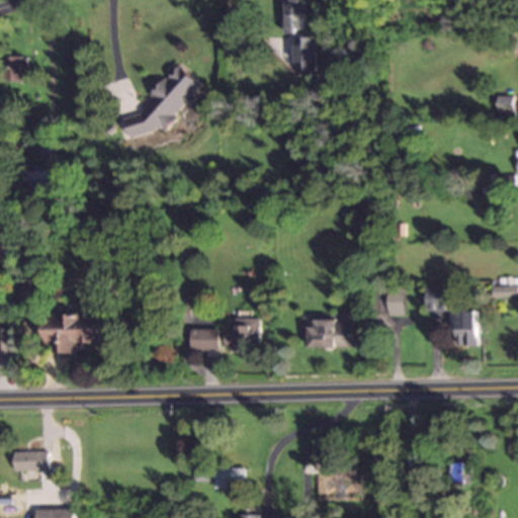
[(283,0),(284,33),(305,33),(305,0),(283,0)]
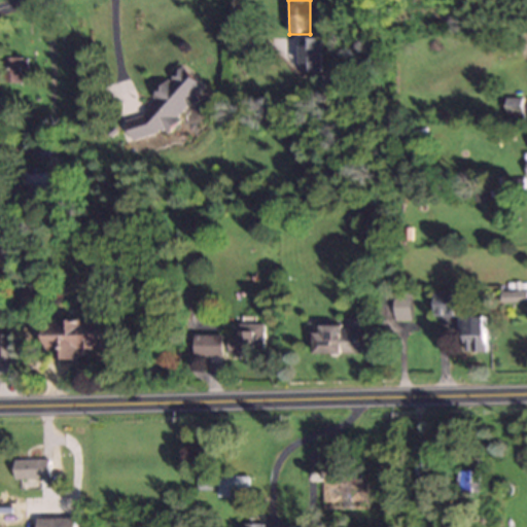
[(299,72),(320,72),(320,37),(299,37),(299,72)]
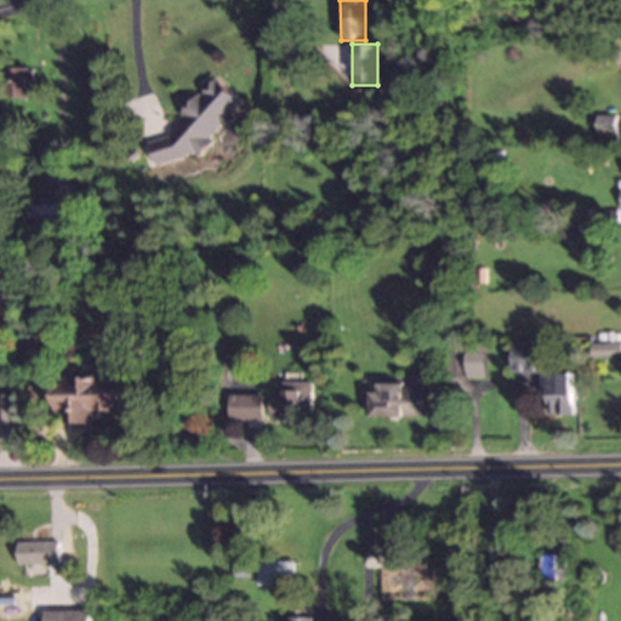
[(5,67),(5,96),(32,96),(32,67),(5,67)]
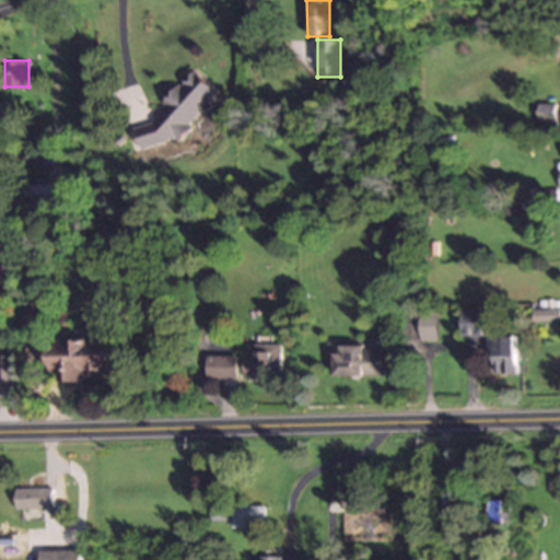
[(131,127),(137,148),(179,137),(187,128),(186,123),(216,93),(194,70),(161,102),(162,107),(146,123),(131,127)]
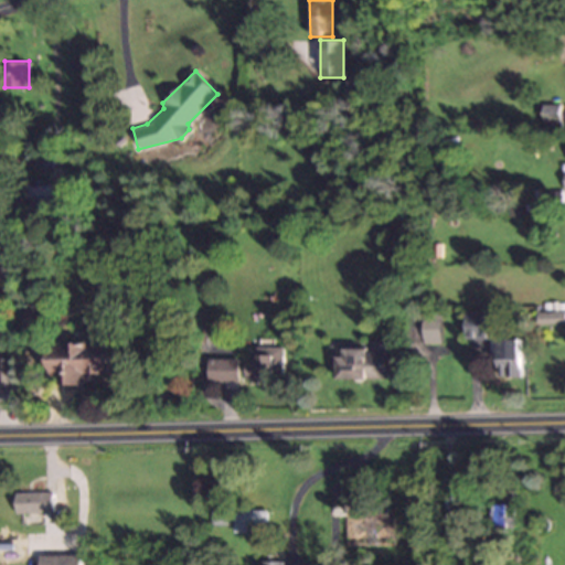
[(65,210),(65,184),(23,184),(23,210),(65,210)]
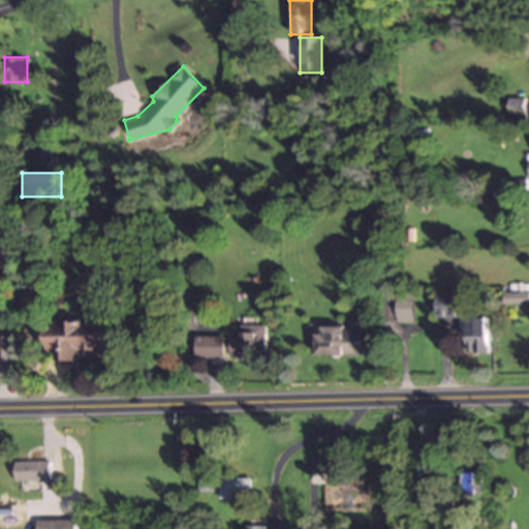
[(528,304),(528,291),(500,291),(500,303),(528,304)]
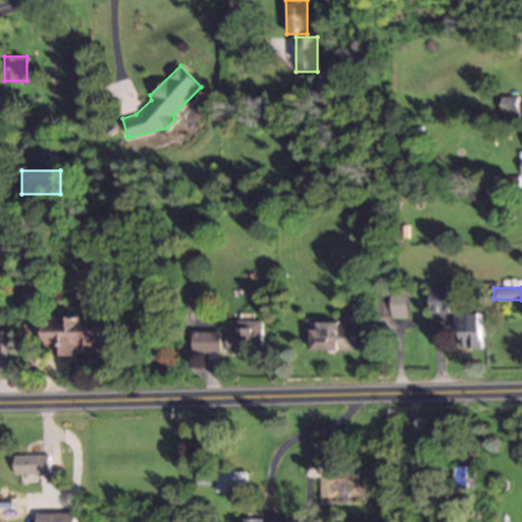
[(455,311),(455,290),(430,290),(430,337),(449,337),(449,311),(455,311)]
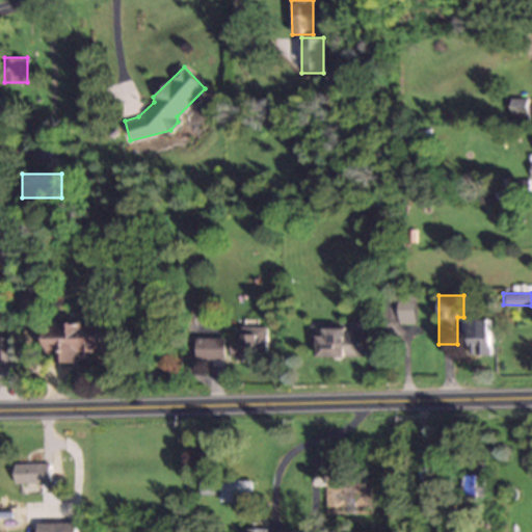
[(397,323),(413,323),(413,296),(397,296),(397,323)]
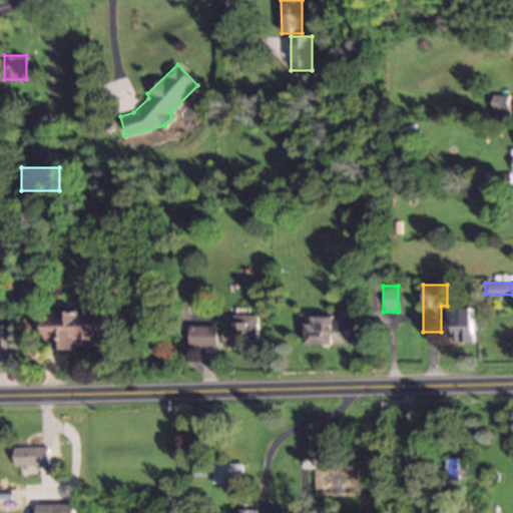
[(472,308),(450,308),(450,342),(472,342),(472,308)]
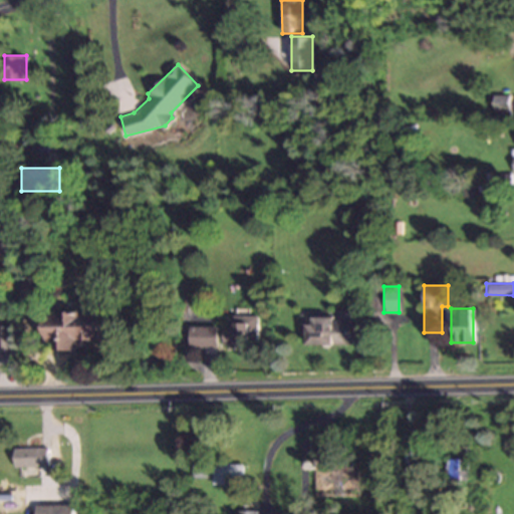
[(81,349),(81,341),(98,340),(98,311),(47,312),(47,343),(55,343),(55,349),(81,349)]
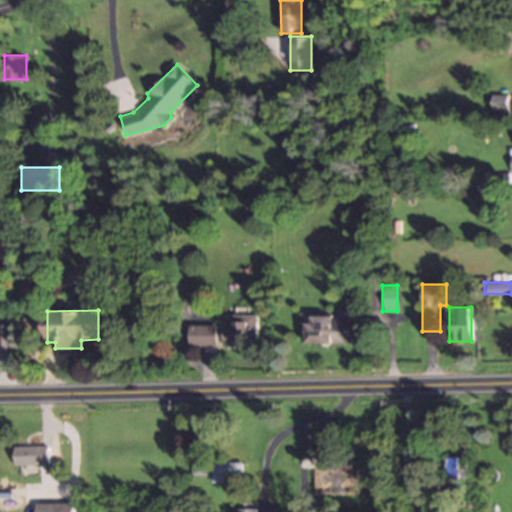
[(350,343),(350,323),(338,323),(338,315),(306,315),(306,343),(350,343)]
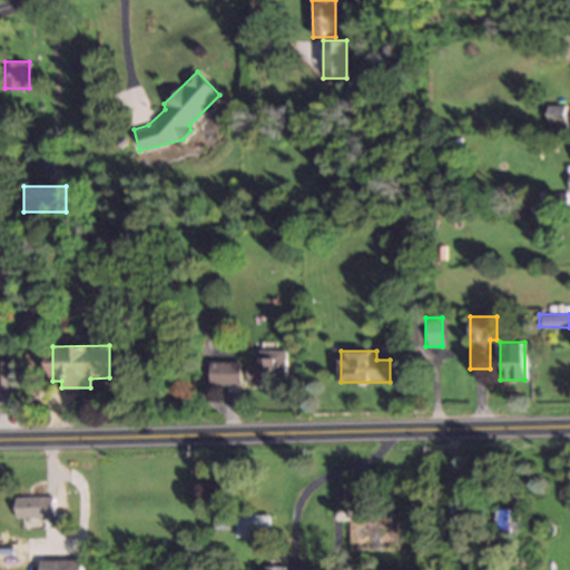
[(281,357),(248,357),(248,382),(281,382),(281,357)]
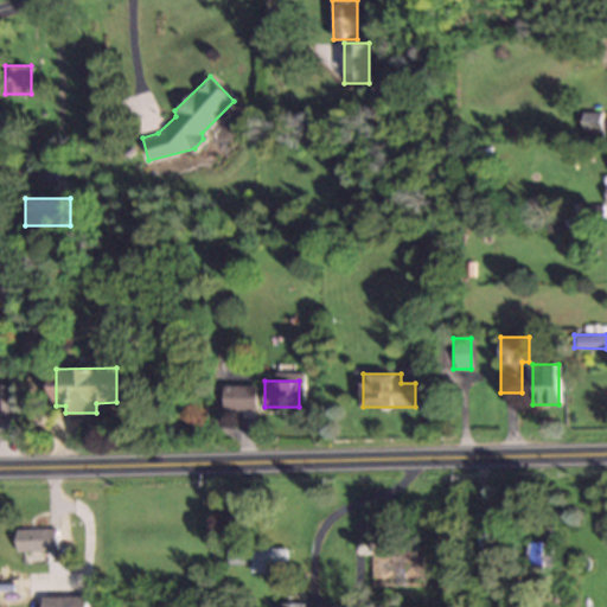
[(255,384),(223,384),(223,409),(255,409),(255,384)]
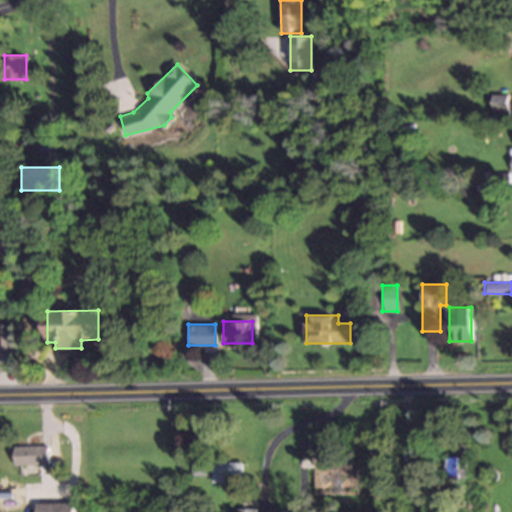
[(0,346),(10,347),(10,325),(0,325),(0,346)]
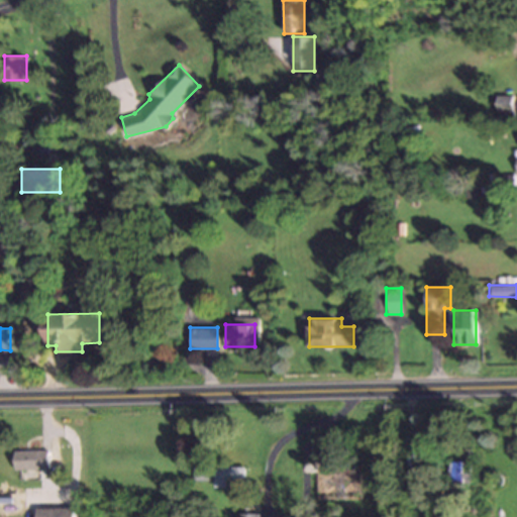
[(14,450),(14,469),(46,469),(46,450),(14,450)]
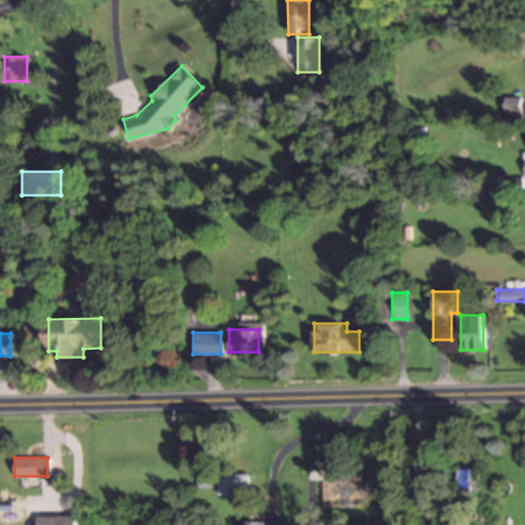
[(454,492),(479,492),(479,466),(454,466),(454,492)]
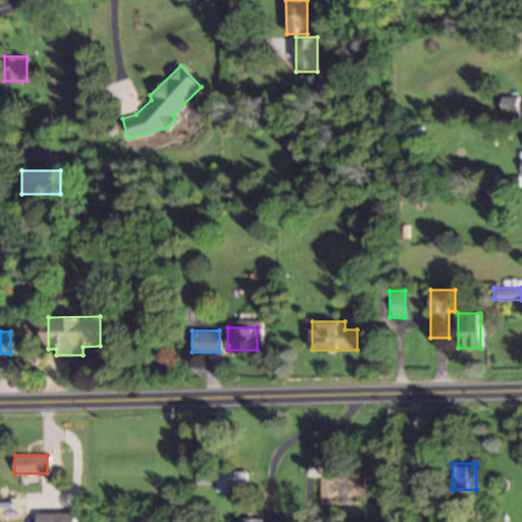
[(246,471),(214,471),(214,492),(246,492),(246,471)]
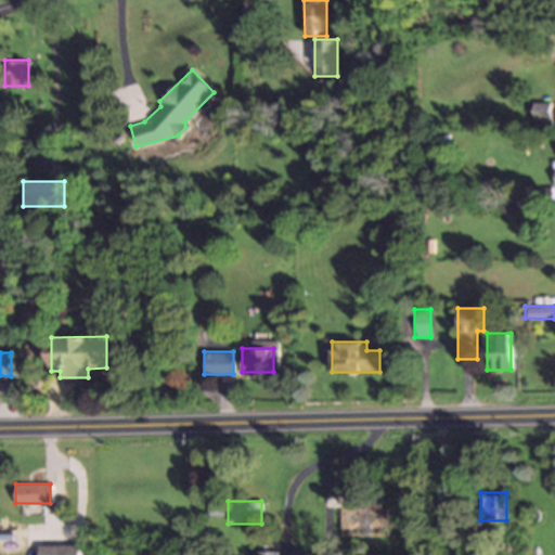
[(388,507),(340,507),(340,537),(388,537),(388,507)]
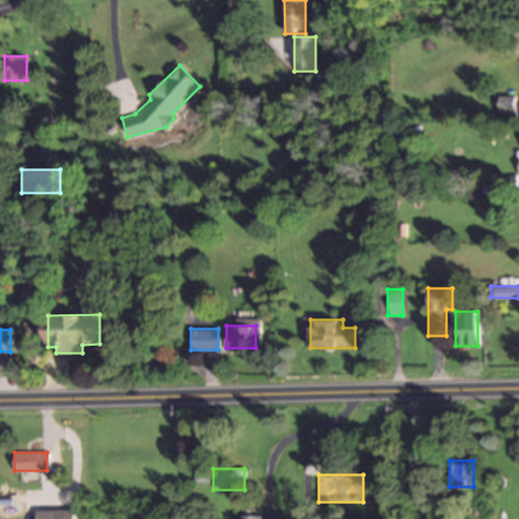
[(73,518),(74,509),(36,509),(35,518),(73,518)]
